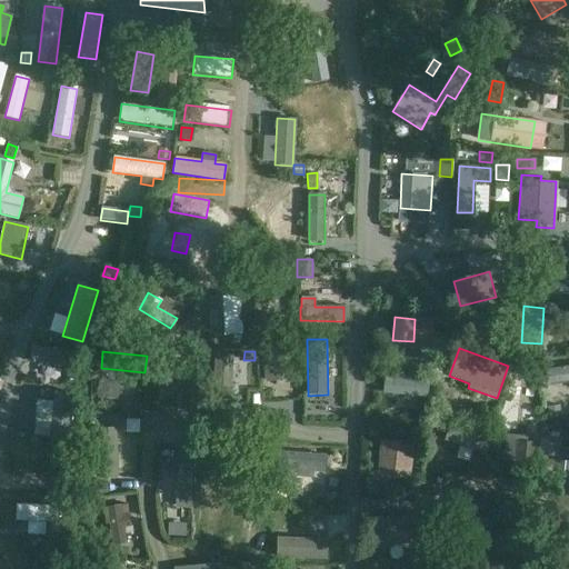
[(208,356),(197,353),(196,362),(206,365),(208,356)]
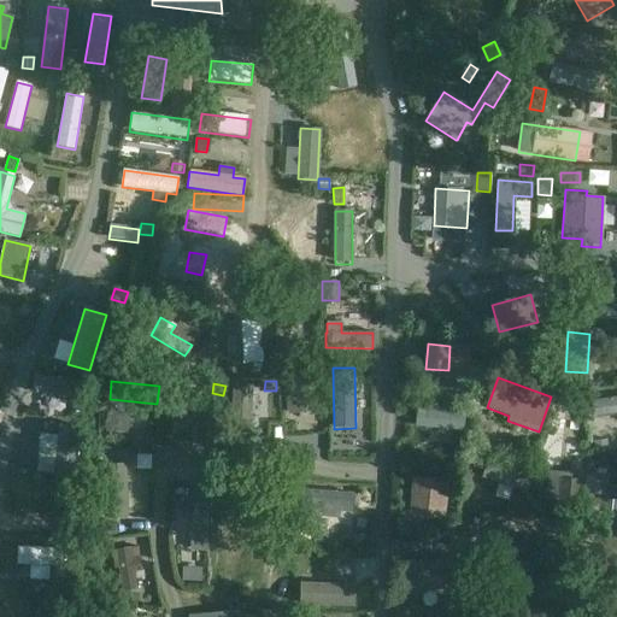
[(254,388),(233,387),(231,425),(253,427),(254,388)]
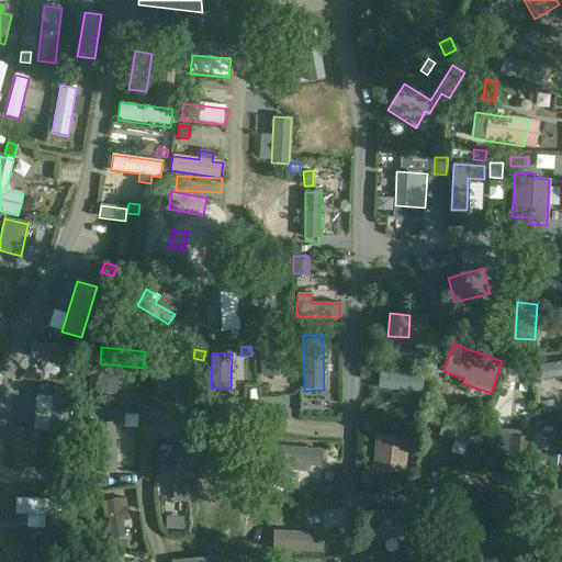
[(68,378),(67,386),(81,389),(83,366),(47,361),(45,374),(68,378)]
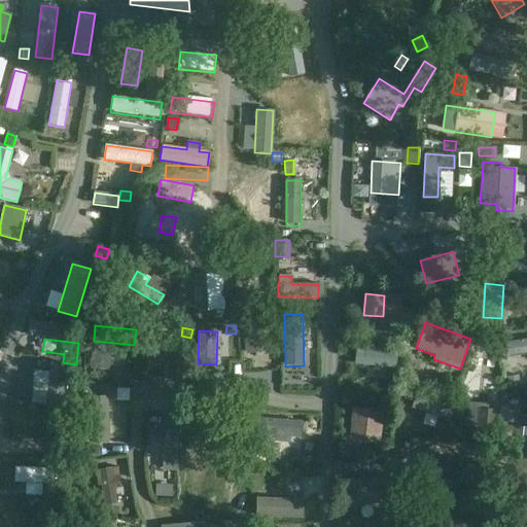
[(526,340),(505,343),(507,356),(526,353),(526,340)]
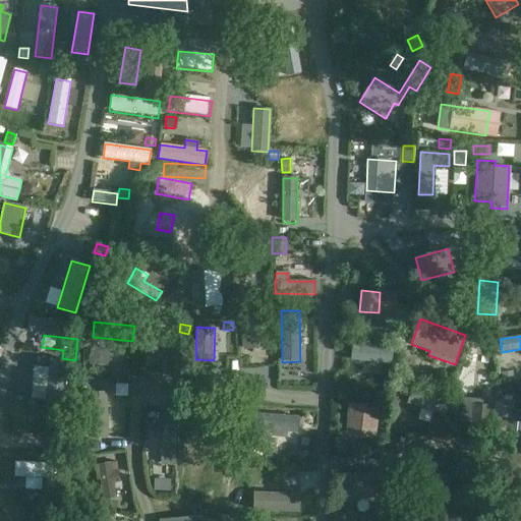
[(394,349),(352,345),(350,361),(392,365),(394,349)]
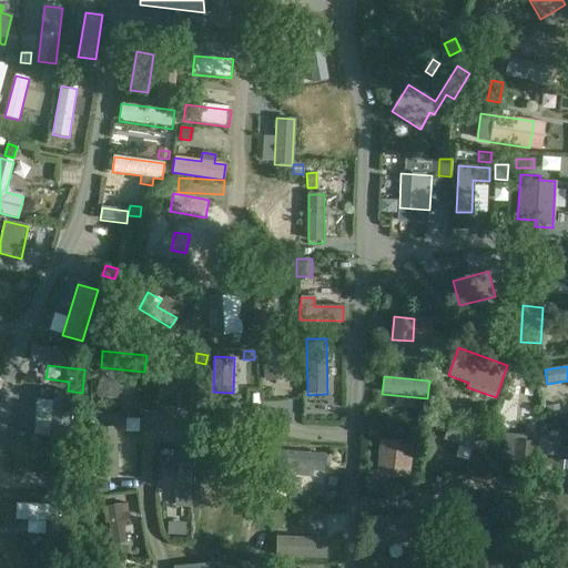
[(249,393),(224,394),(225,407),(250,406),(249,393)]
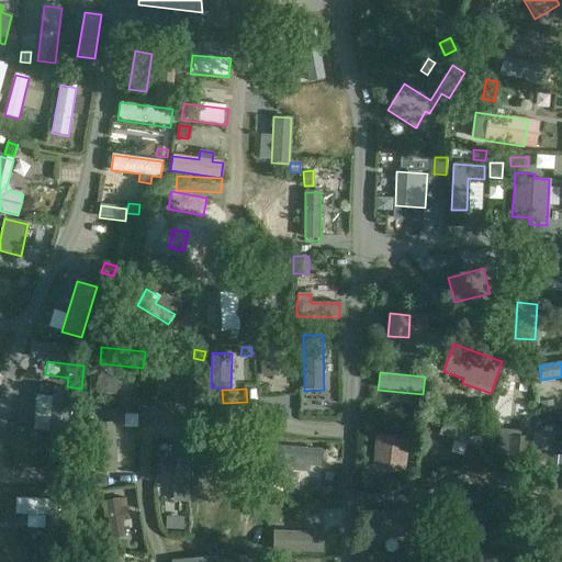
[(552,401),(540,403),(542,414),(553,413),(552,401)]
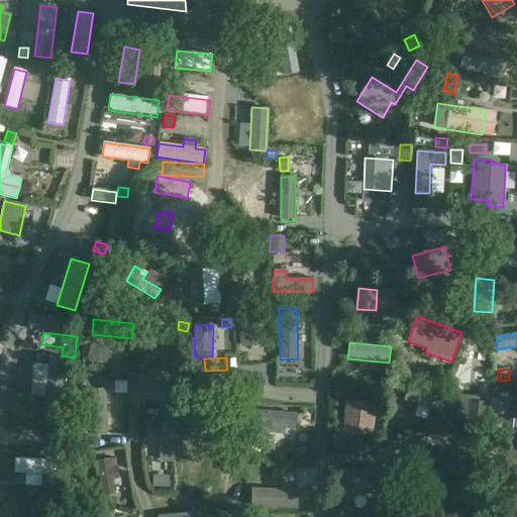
[(92,436),(107,436),(107,391),(91,391),(92,436)]
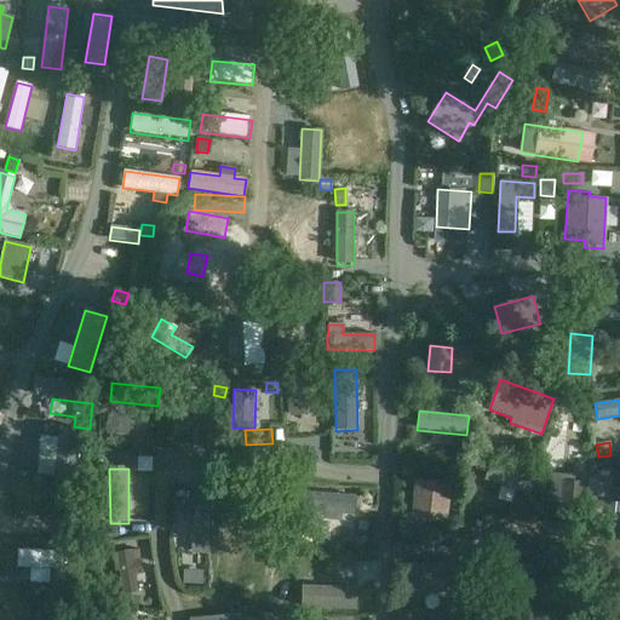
[(204,472),(204,486),(213,486),(213,472),(204,472)]
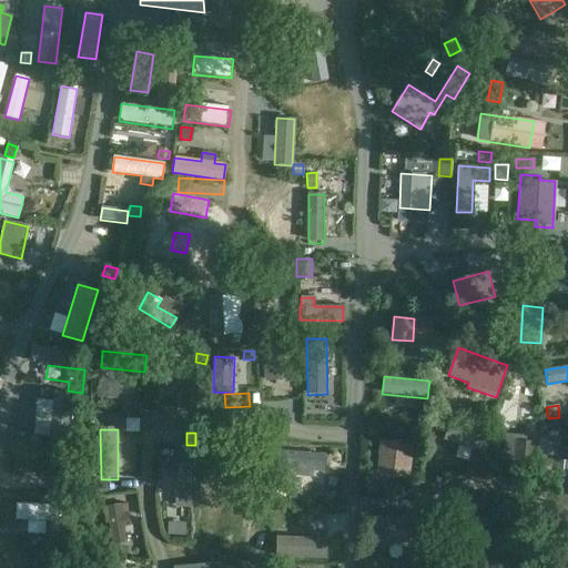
[(505,434),(503,458),(510,459),(509,475),(536,477),(536,474),(553,475),(554,456),(536,455),(537,444),(528,443),(528,440),(528,436),(505,434)]
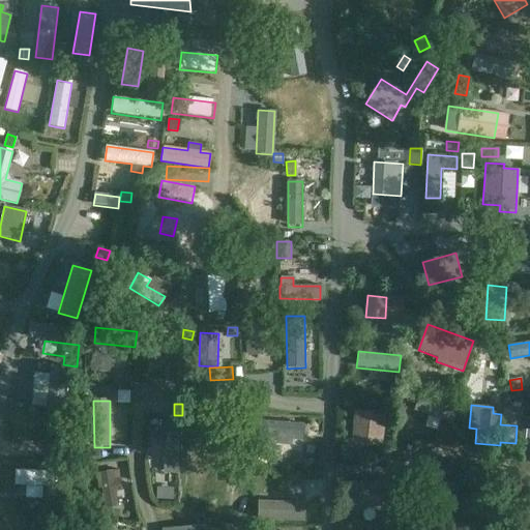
[(350,441),(379,444),(381,414),(352,412),(350,441)]
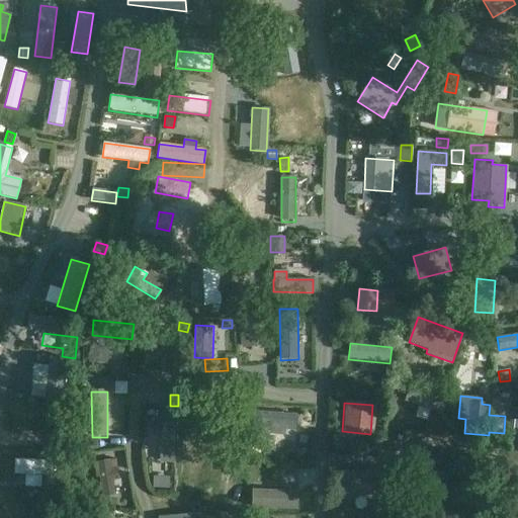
[(214,426),(198,429),(201,442),(231,437),(226,404),(211,407),(214,426)]
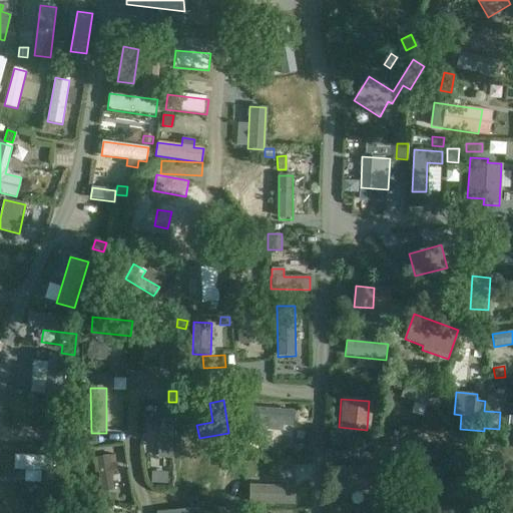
[(152,415),(151,427),(159,427),(158,456),(171,457),(174,407),(161,407),(160,416),(152,415)]
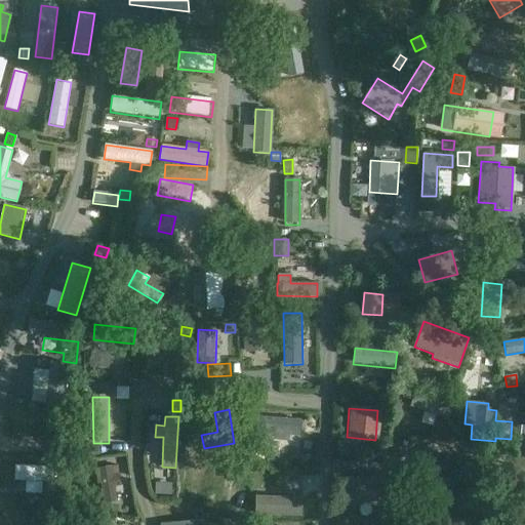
[(259,416),(256,454),(270,455),(271,439),(283,440),(283,434),(298,436),(299,420),(259,416)]
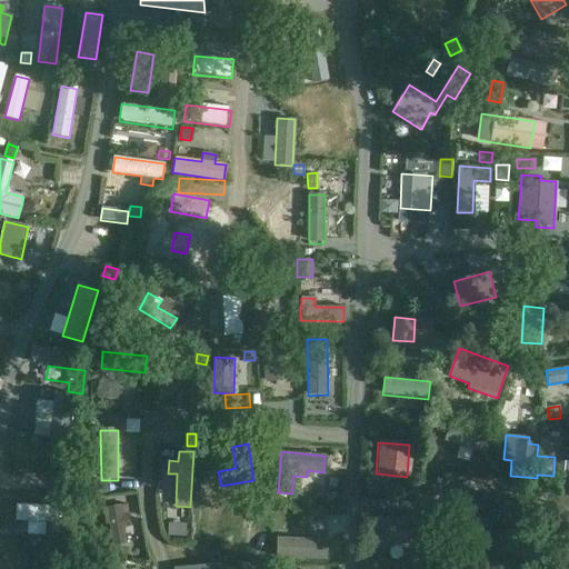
[(77,463),(30,460),(29,477),(77,479),(77,463)]
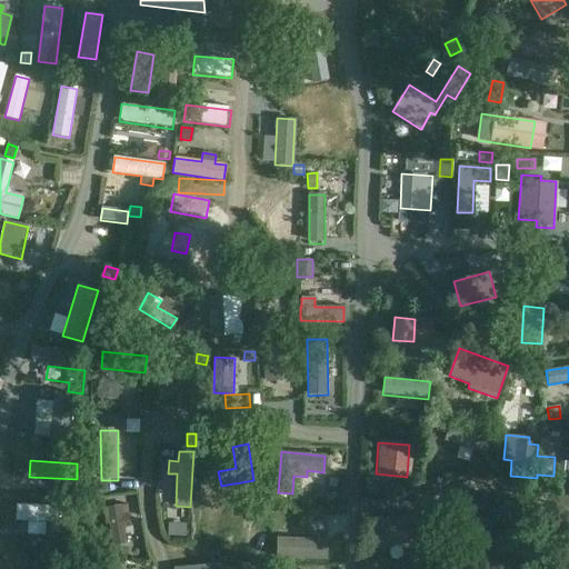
[(559,461),(558,476),(567,476),(568,462),(559,461)]
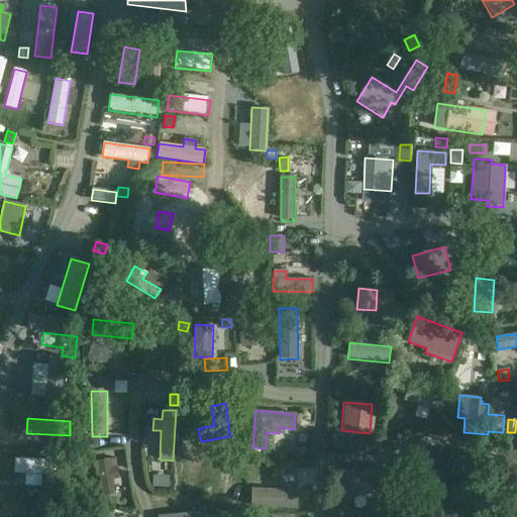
[(96,438),(82,439),(83,448),(97,447),(96,438)]
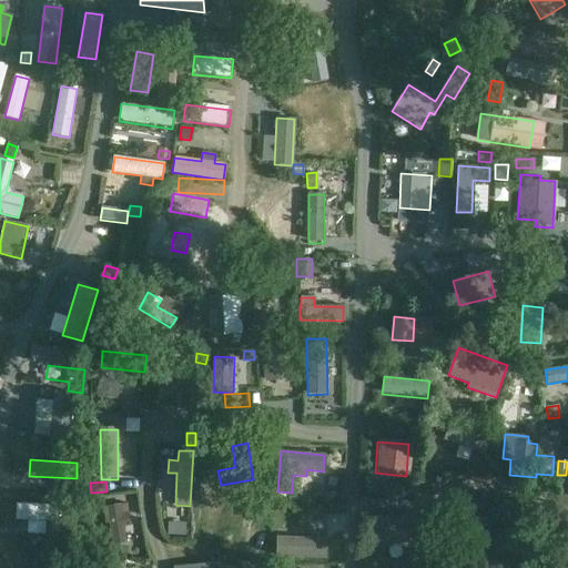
[(417,483),(407,483),(407,492),(417,493),(417,483)]
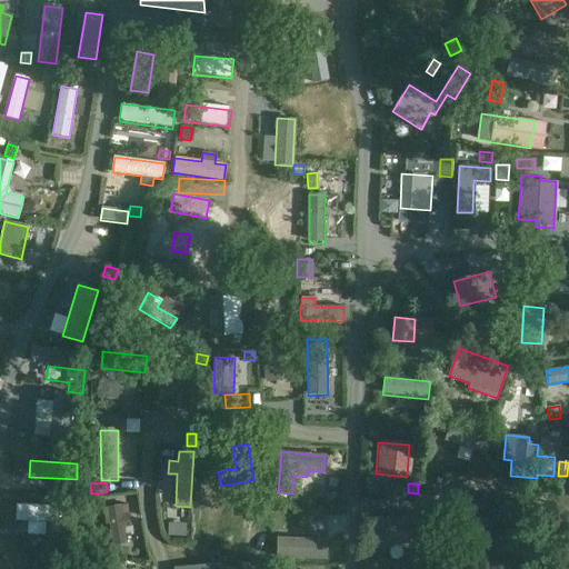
[(278,497),(278,507),(290,507),(290,497),(278,497)]
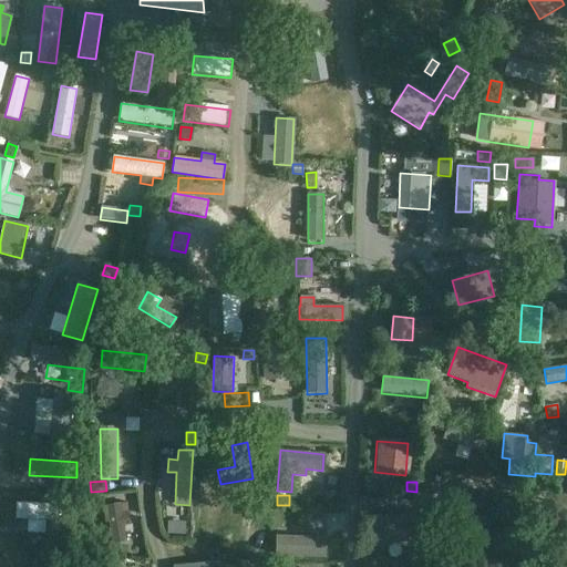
[(71,504),(16,503),(16,519),(71,519),(71,504)]
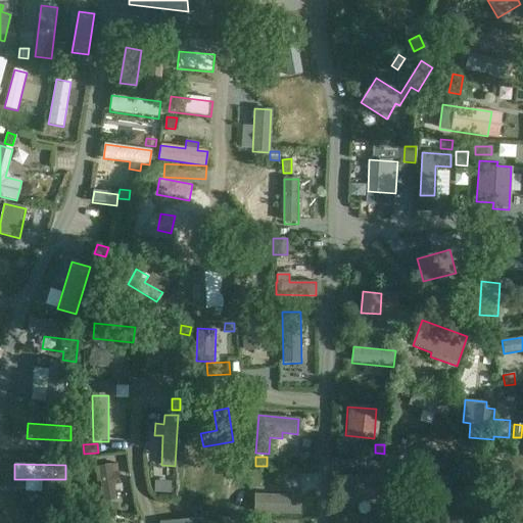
[(110,465),(94,467),(96,481),(100,481),(103,501),(116,498),(114,484),(120,484),(117,465),(110,465)]
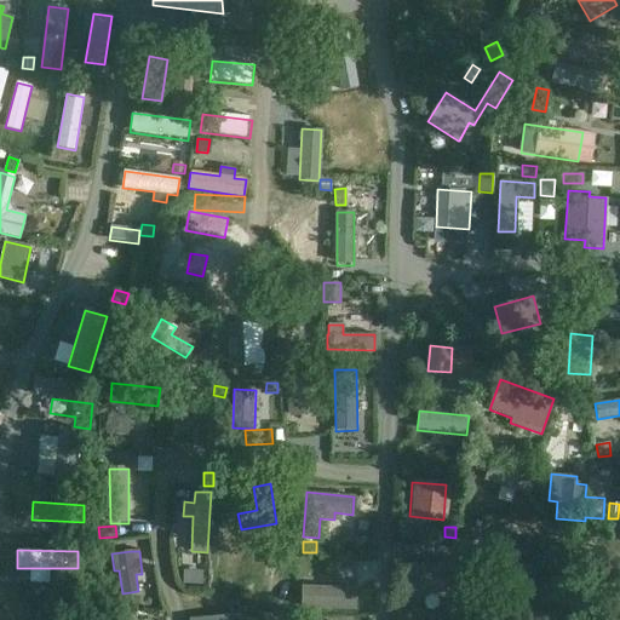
[(285,561),(285,600),(299,600),(300,561),(285,561)]
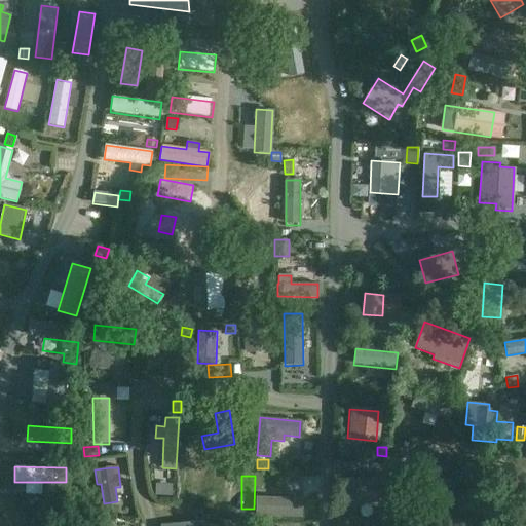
[(343,479),(343,501),(401,502),(401,480),(343,479)]
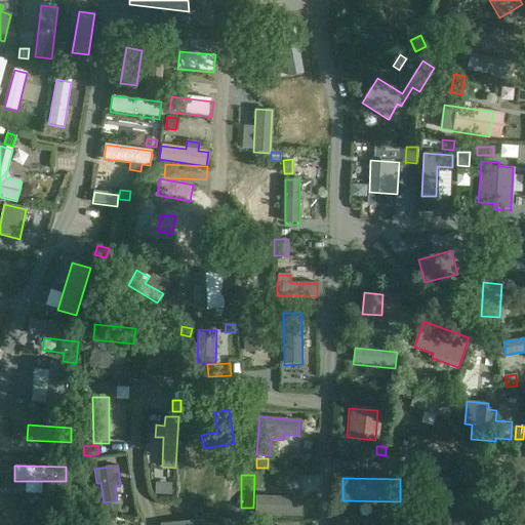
[(171,494),(172,484),(155,483),(155,494),(171,494)]
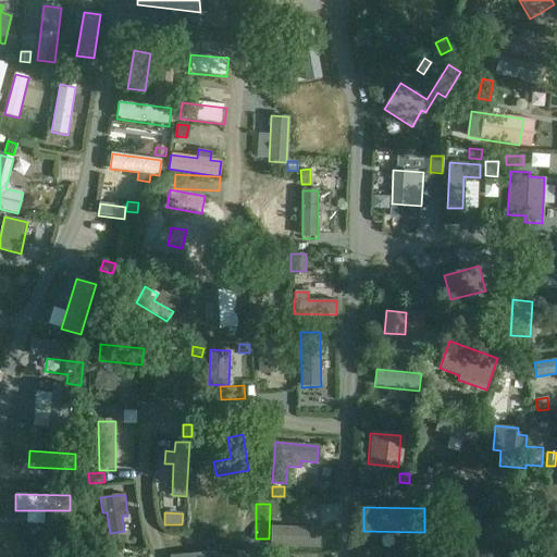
[(279,527),(279,545),(321,545),(321,528),(279,527)]
